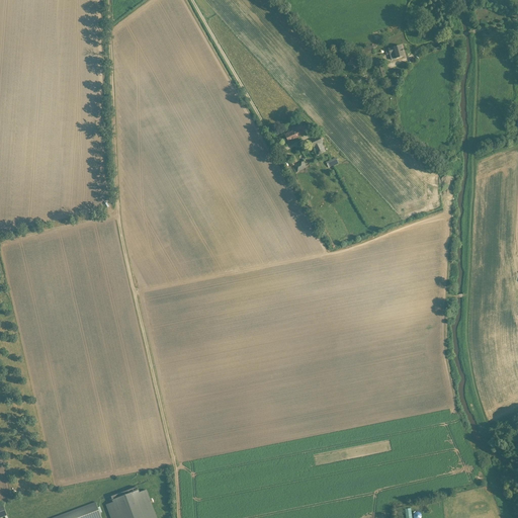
[(374,51),(373,49),(376,48),(375,45),(356,52),(358,57),(363,55),(374,51)]
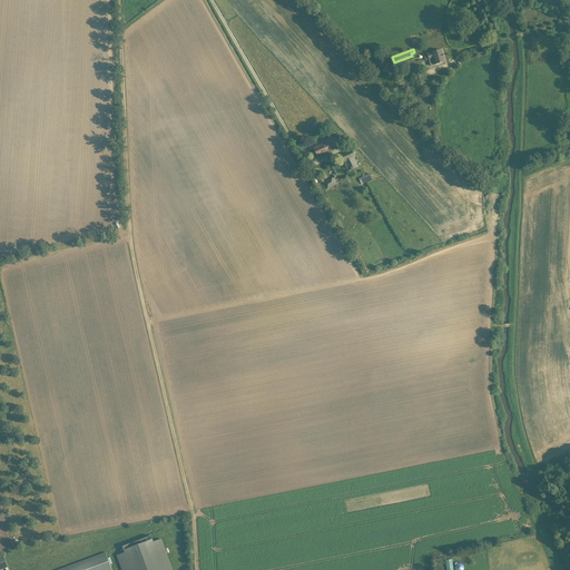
[(435,65),(444,62),(441,50),(426,53),(429,60),(431,66),(435,65)]
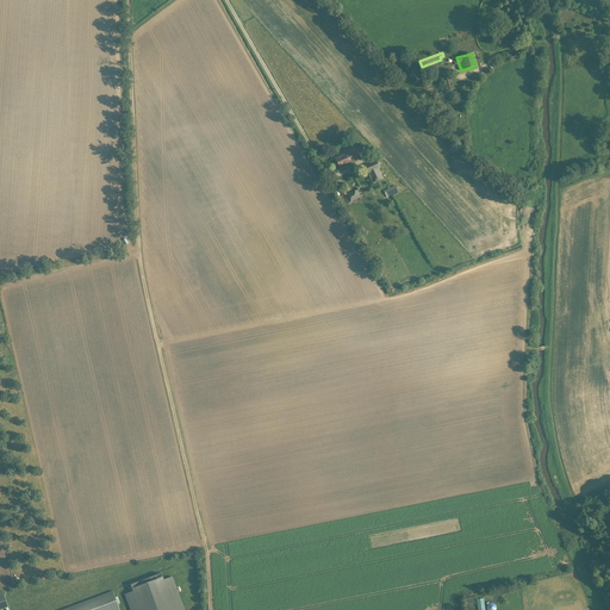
[(360,148),(356,149),(354,145),(342,151),(344,155),(336,160),(340,167),(363,156),(360,148)]
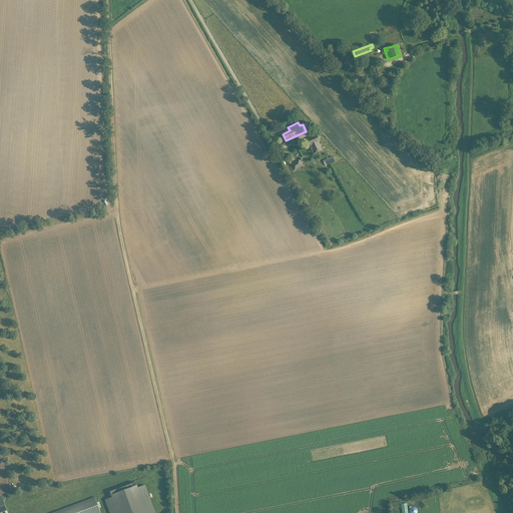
[(317,143),(320,141),(317,134),(306,139),(309,146),(311,146),(314,154),(321,150),(317,143)]
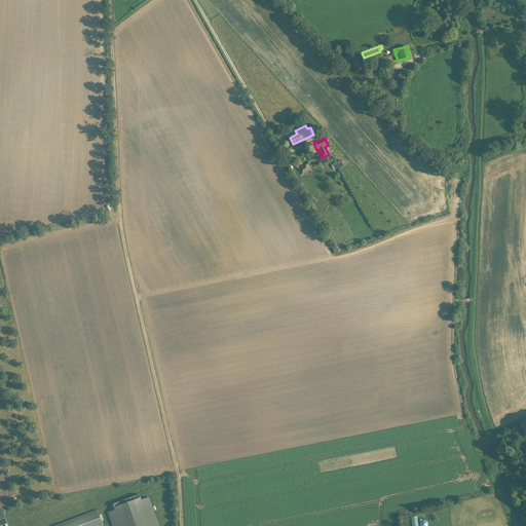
[(304,165),(303,166),(301,167),(298,170),(300,174),(301,176),(311,170),(308,163),(304,165)]
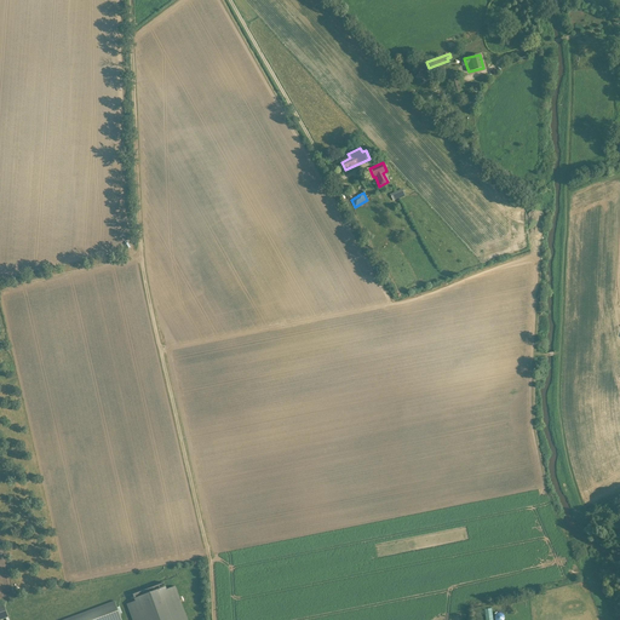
[(166,583),(133,593),(136,601),(128,603),(133,619),(188,619),(178,585),(167,589),(166,583)]
